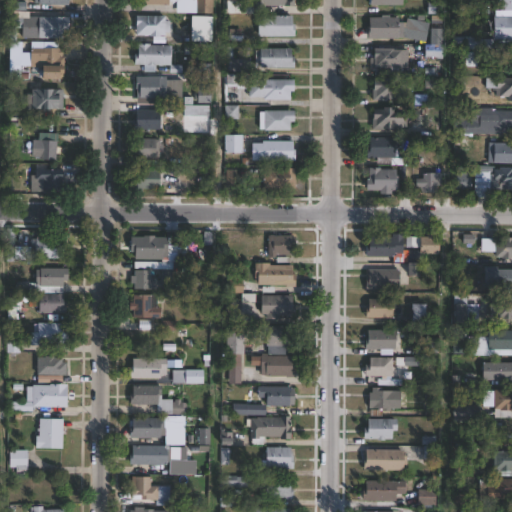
[(211,0),(211,14),(194,14),(194,0),(211,0)]
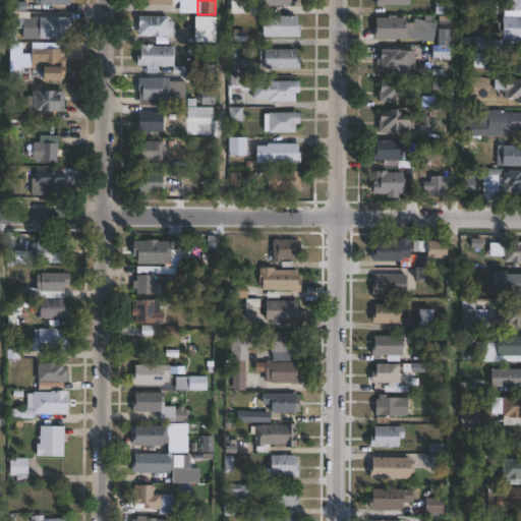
[(227,13),(244,13),(244,0),(229,0),(230,1),(227,1),(227,13)]
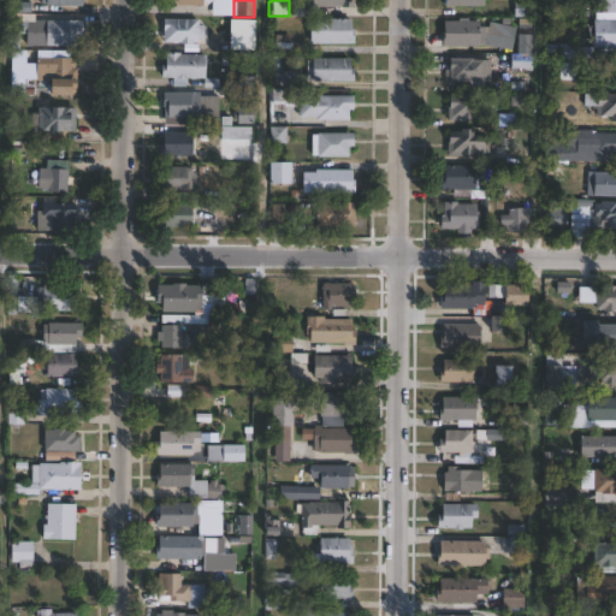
[(356,0),(356,7),(317,7),(317,11),(303,10),(303,0),(356,0)]
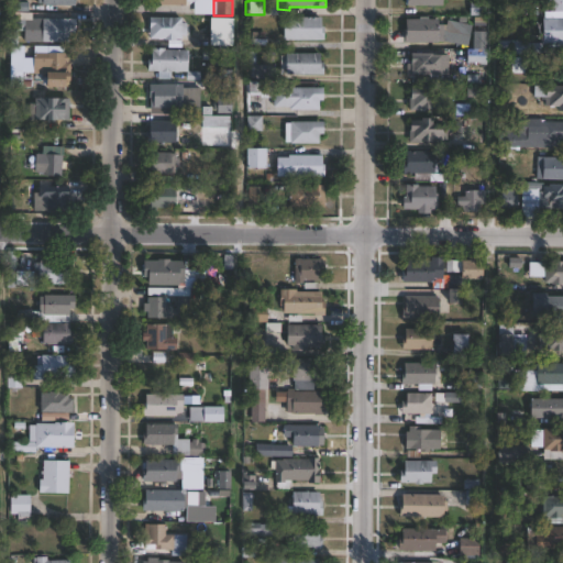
[(562,0),(562,12),(562,17),(551,18),(551,12),(549,12),(549,6),(538,6),(538,0),(562,0)]
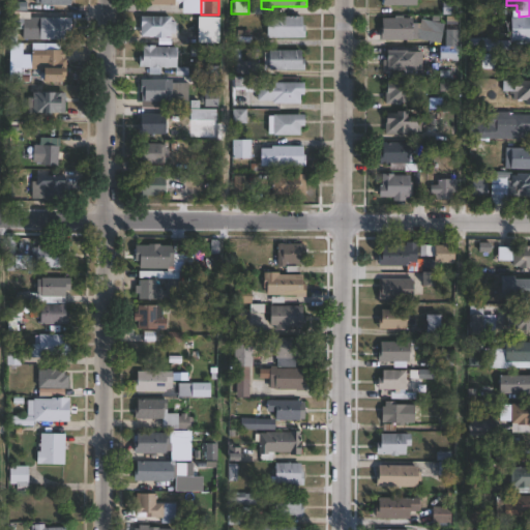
[(10,11),(30,12),(30,18),(70,18),(70,31),(63,31),(63,40),(22,40),(22,30),(9,30),(10,11)]
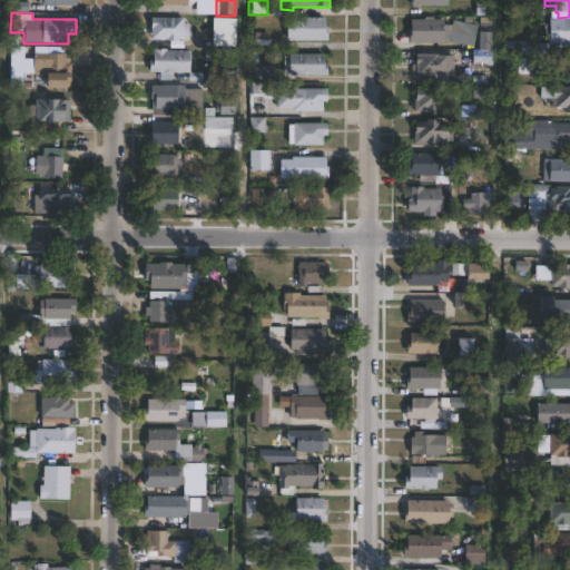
[(187,25),(187,41),(164,41),(164,40),(149,39),(149,18),(183,19),(183,25),(187,25)]
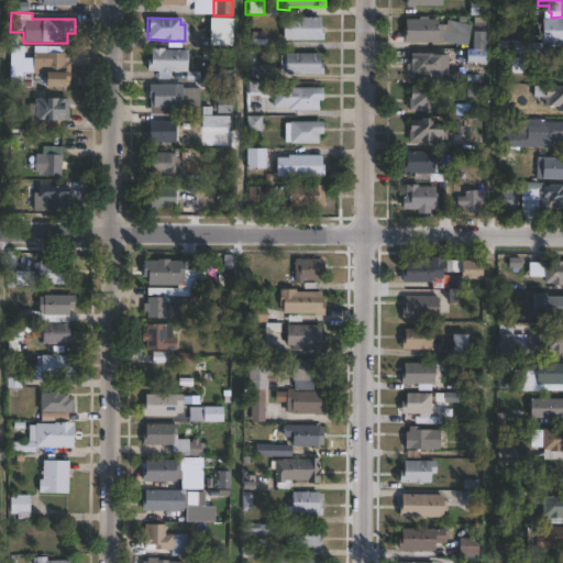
[(319,18),(319,26),(322,26),(322,41),(282,41),(283,18),(319,18)]
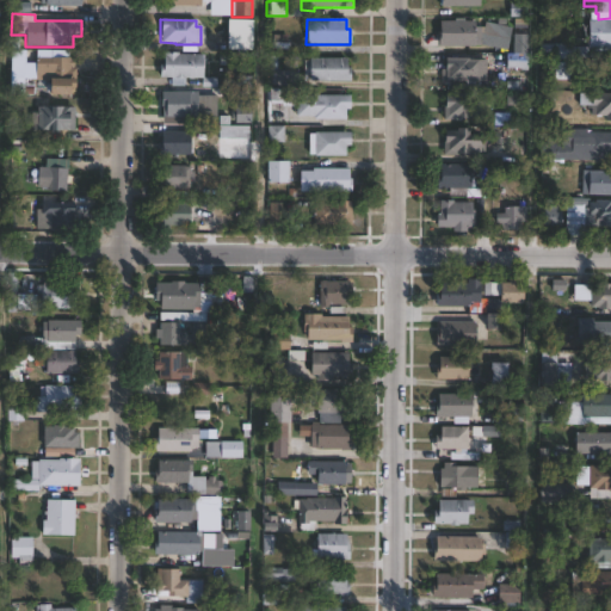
[(485,22),(512,28),(506,50),(492,47),(474,47),(438,47),(439,20),(474,22),(474,28),(483,28),(485,22)]
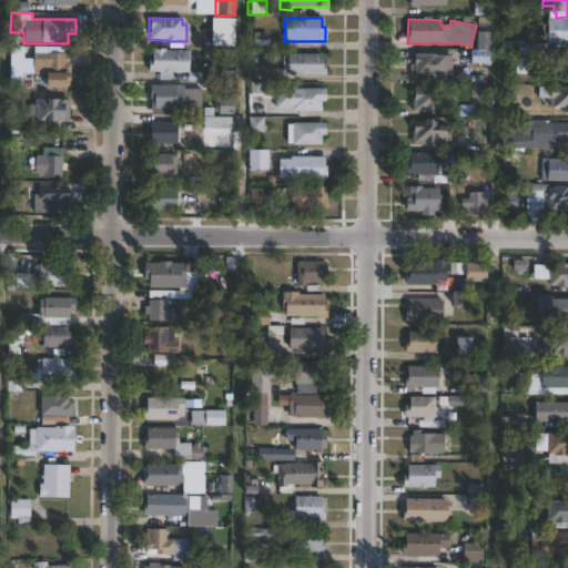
[(567,19),(567,54),(531,54),(531,56),(513,56),(513,51),(501,51),(501,41),(531,41),(531,43),(546,43),(546,19),(567,19)]
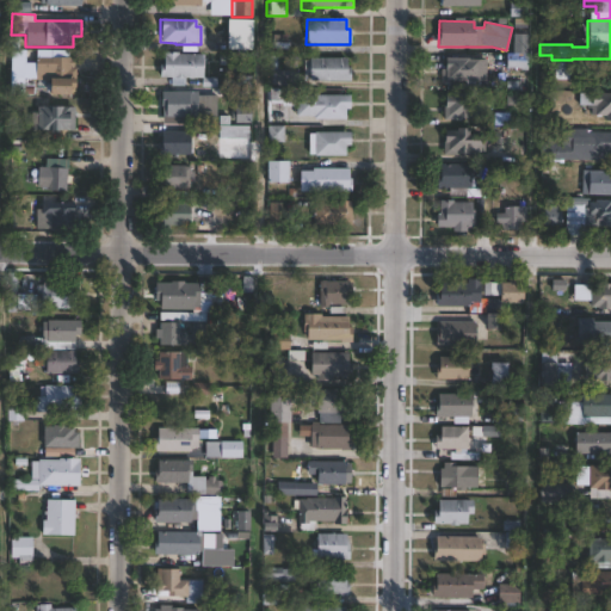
[(23,63),(34,63),(34,59),(68,59),(68,60),(74,60),(73,67),(69,67),(69,69),(74,69),(75,94),(37,93),(37,81),(22,80),(22,88),(34,88),(34,94),(23,94),(23,97),(7,96),(8,50),(18,50),(18,51),(24,51),(23,63)]
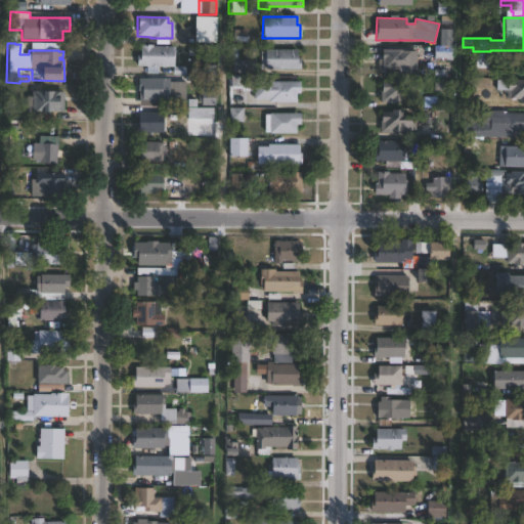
[(173,47),(173,68),(159,68),(158,75),(145,75),(146,67),(135,67),(135,55),(138,55),(139,45),(153,45),(153,47),(173,47)]
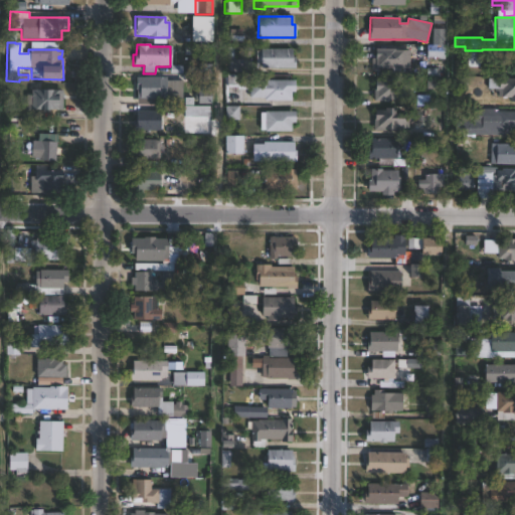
[(444,46),(444,59),(438,60),(438,57),(426,57),(426,46),(444,46)]
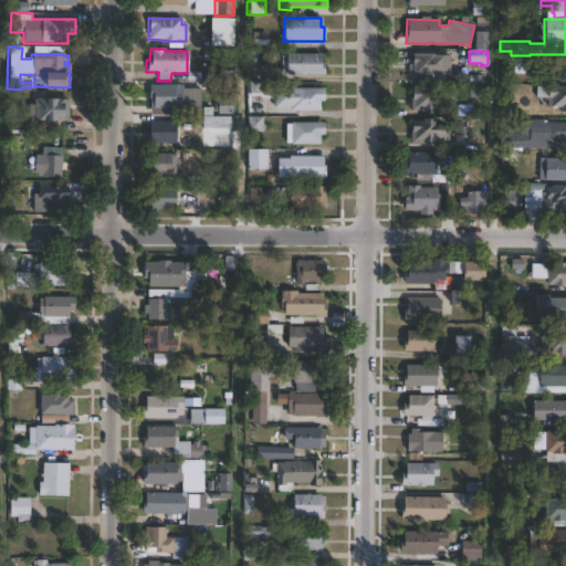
[(432,54),(432,55),(450,55),(449,76),(439,76),(439,81),(430,80),(430,75),(411,75),(411,74),(409,74),(409,62),(411,62),(411,53),(432,54)]
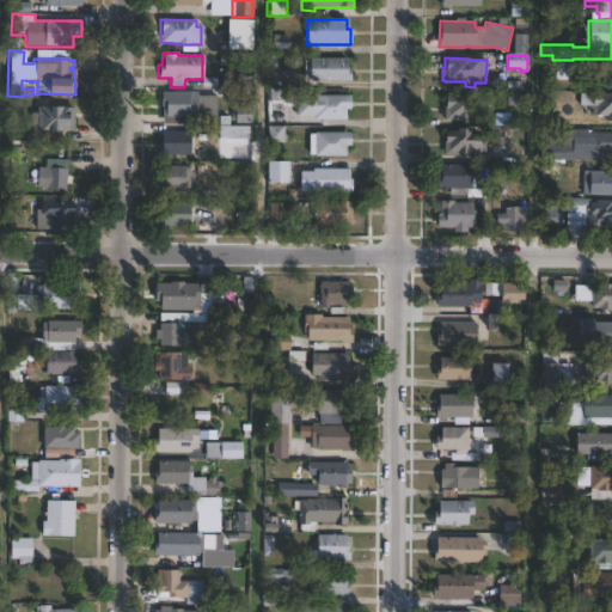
[(346,59),(346,68),(349,68),(348,83),(308,81),(310,59),(346,59)]
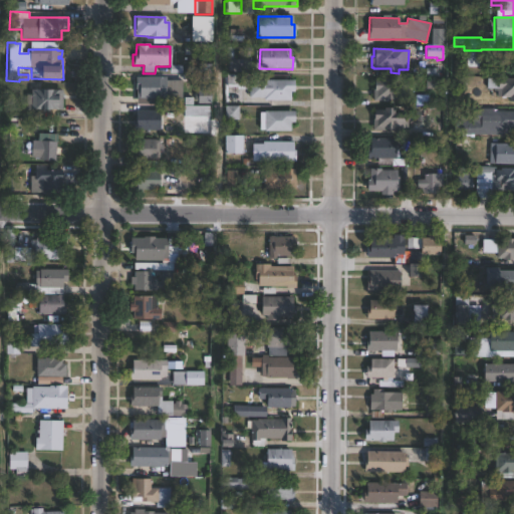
[(479,67),(466,67),(467,52),(479,52),(479,67)]
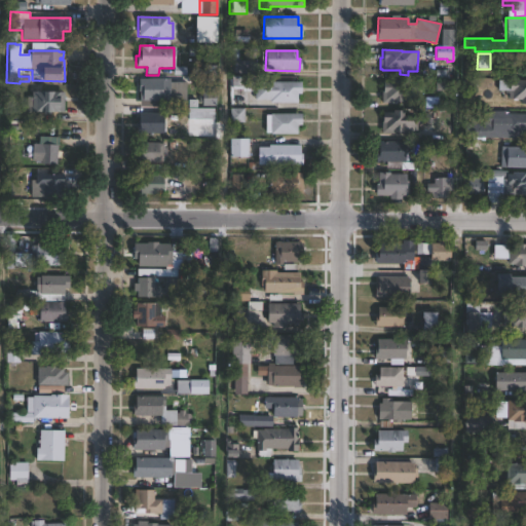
[(245,76),(245,78),(254,78),(254,82),(299,82),(299,95),(296,95),(296,103),(269,103),(269,101),(254,101),(254,88),(245,88),(243,108),(231,107),(231,87),(229,87),(229,77),(231,77),(231,76),(245,76)]
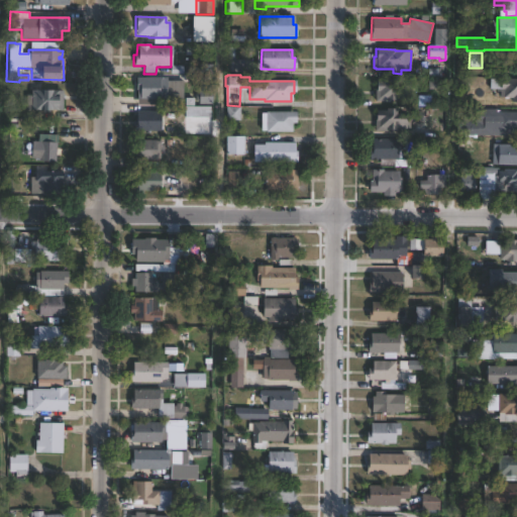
[(165,78),(165,81),(182,81),(182,105),(165,105),(165,99),(138,99),(138,90),(135,90),(135,78),(165,78)]
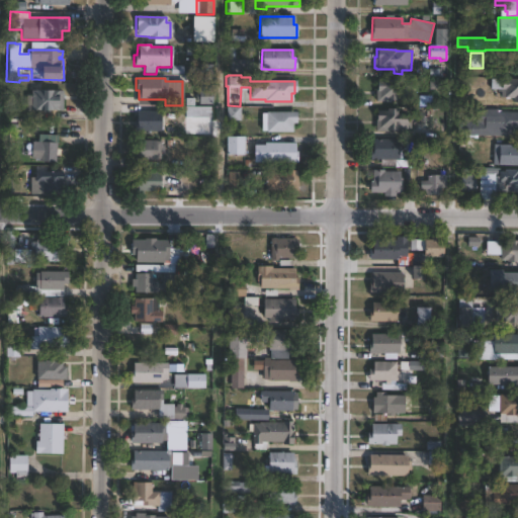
[(517,79),(517,104),(512,104),(512,98),(502,98),(502,90),(491,89),(491,79),(517,79)]
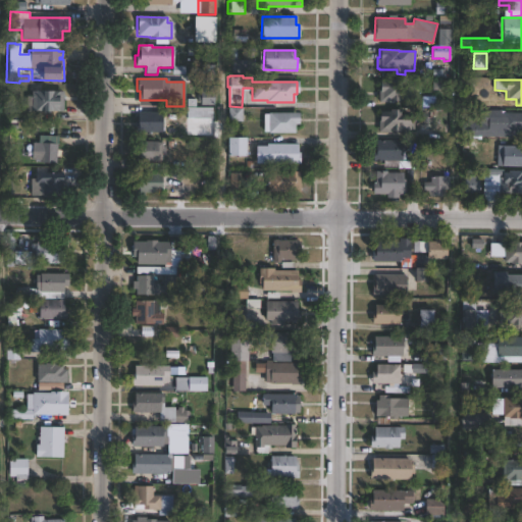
[(400,81),(400,85),(421,85),(421,91),(416,91),(416,96),(409,96),(400,96),(400,103),(390,103),(378,103),(378,83),(388,83),(388,81),(400,81)]
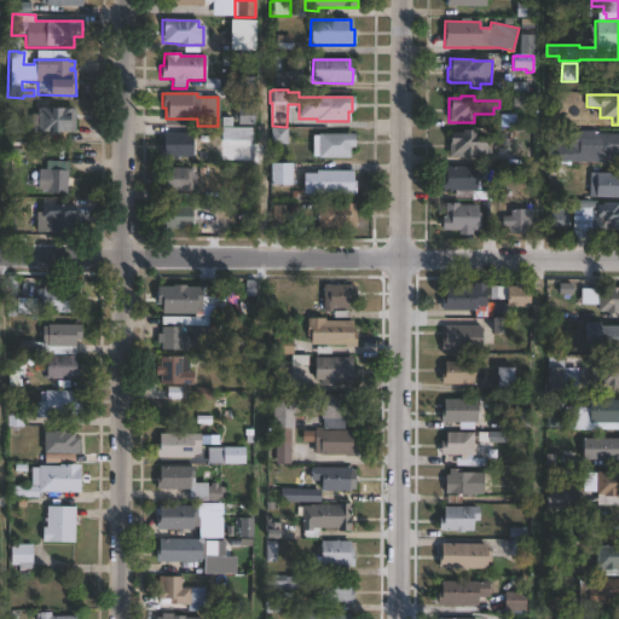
[(254,125),(238,125),(238,100),(255,102),(255,109),(254,109),(254,125)]
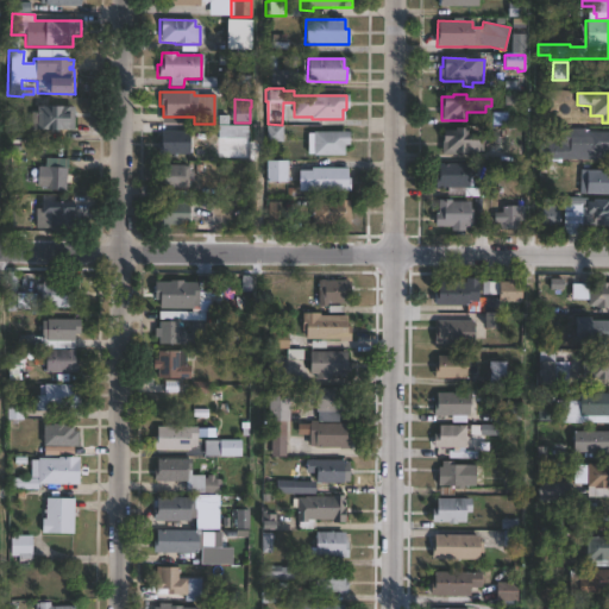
[(71,131),(30,131),(30,113),(36,113),(36,107),(71,107),(71,131)]
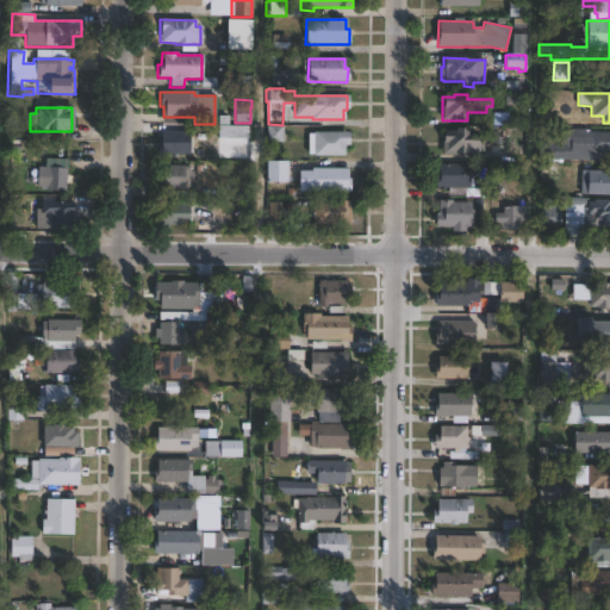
[(523,126),(492,126),(492,112),(523,112),(523,126)]
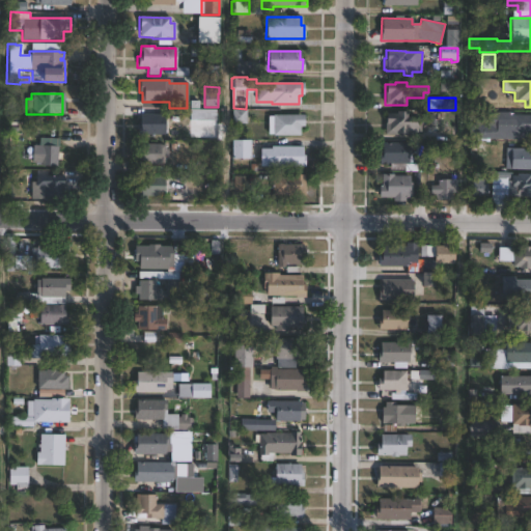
[(217,110),(217,120),(190,119),(191,109),(217,110)]
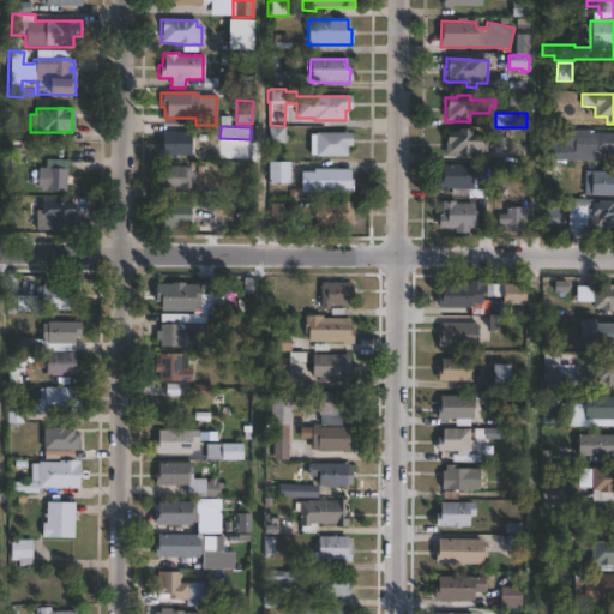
[(471,130),(470,138),(481,138),(481,156),(445,156),(445,132),(457,132),(457,130),(471,130)]
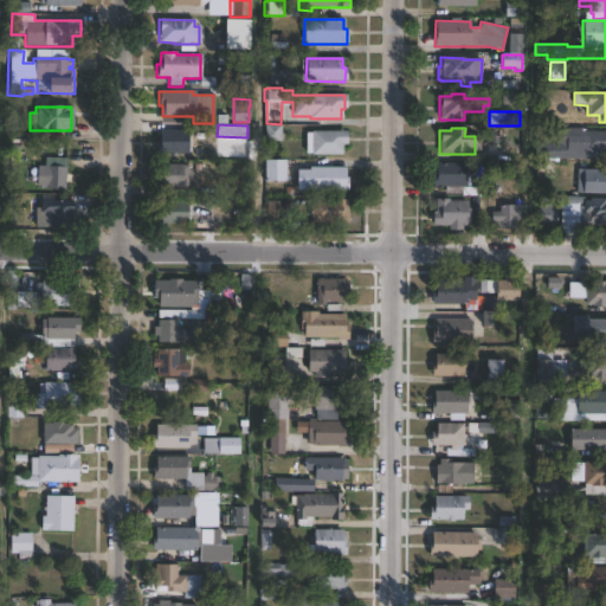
[(605,131),(605,159),(535,159),(535,142),(542,143),(542,139),(556,139),(558,128),(584,129),(584,131),(605,131)]
